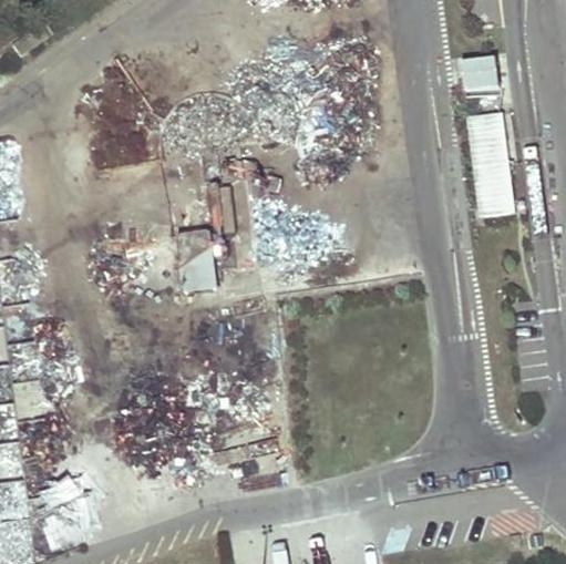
[(45,36),(41,30),(38,24),(12,42),(19,53),(45,36)]
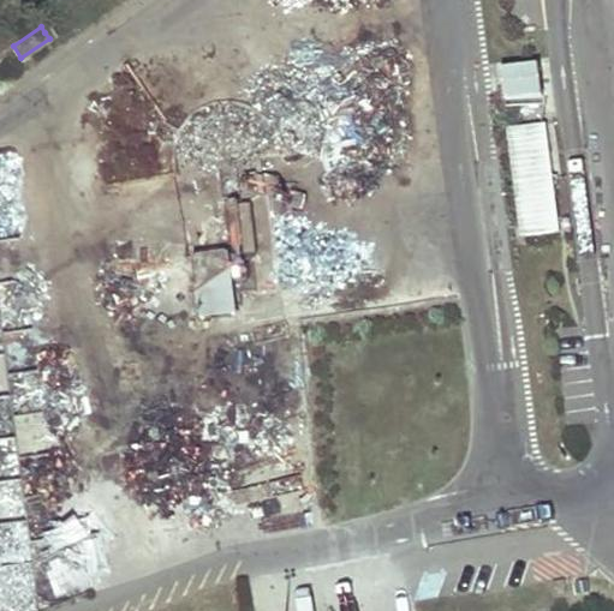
[(501,99),(540,96),(537,60),(499,64),(501,99)]
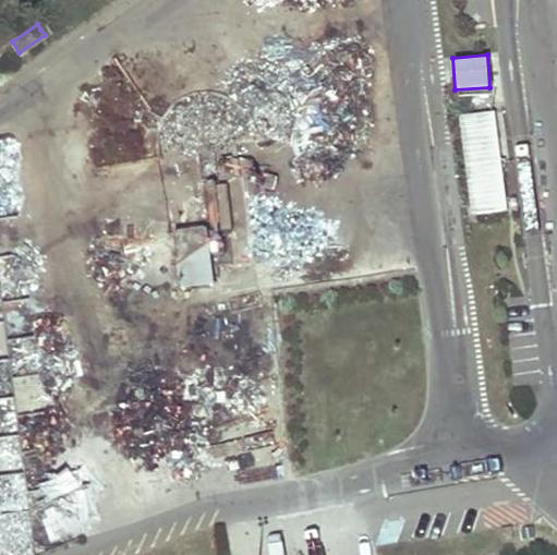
[(494,110),(477,111),(460,113),(473,212),(506,207),(494,110)]
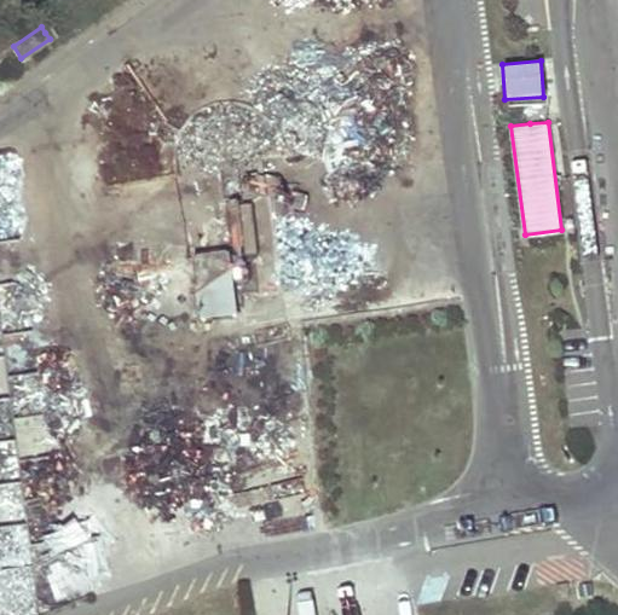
[(250,203),(227,206),(231,243),(253,241),(250,203)]
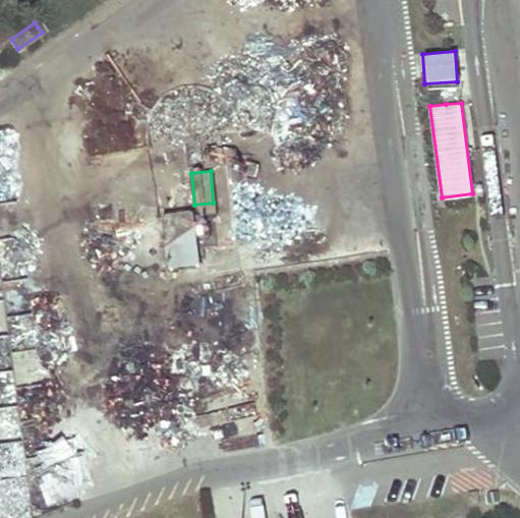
[(192,211),(177,213),(162,215),(170,268),(199,264),(192,211)]
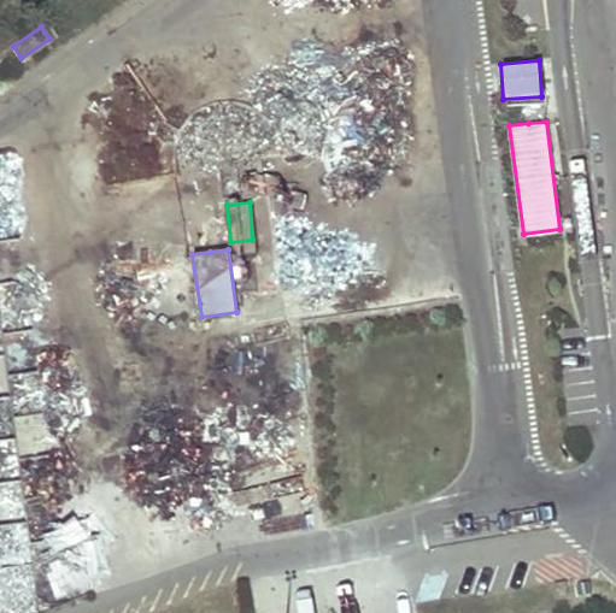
[(0,513),(19,513),(18,481),(0,481),(0,513)]
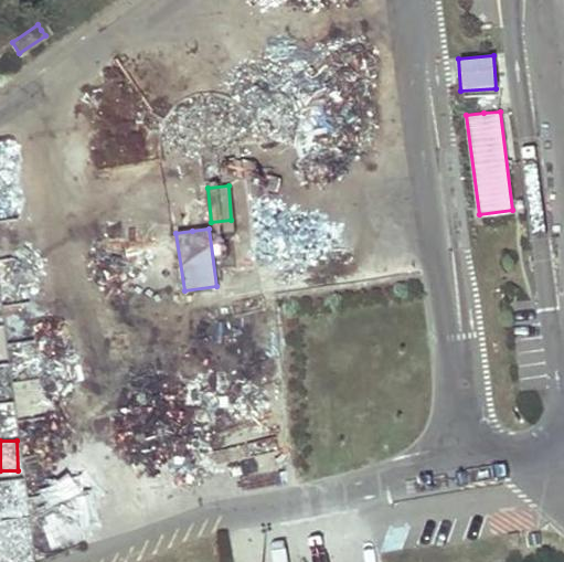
[(4,501),(23,498),(20,477),(1,480),(4,501)]
